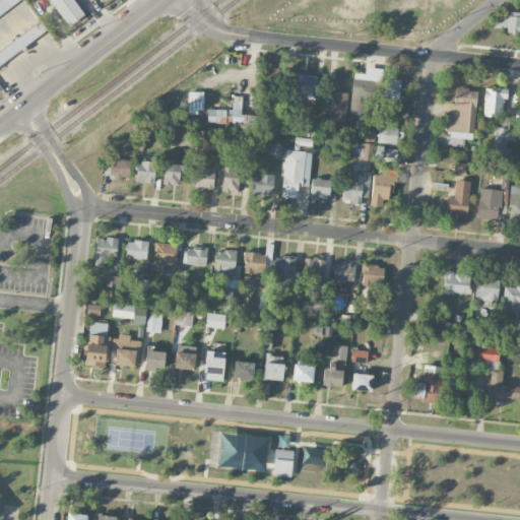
[(85,13),(74,0),(49,0),(70,25),(85,13)]
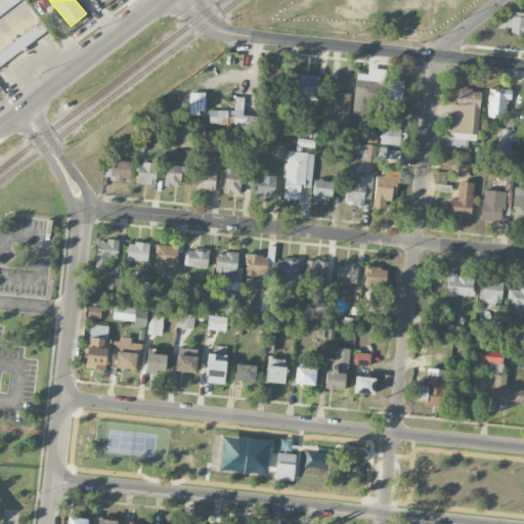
[(523,34),(523,12),(512,12),(512,15),(496,14),(495,28),(510,28),(510,33),(523,34)]
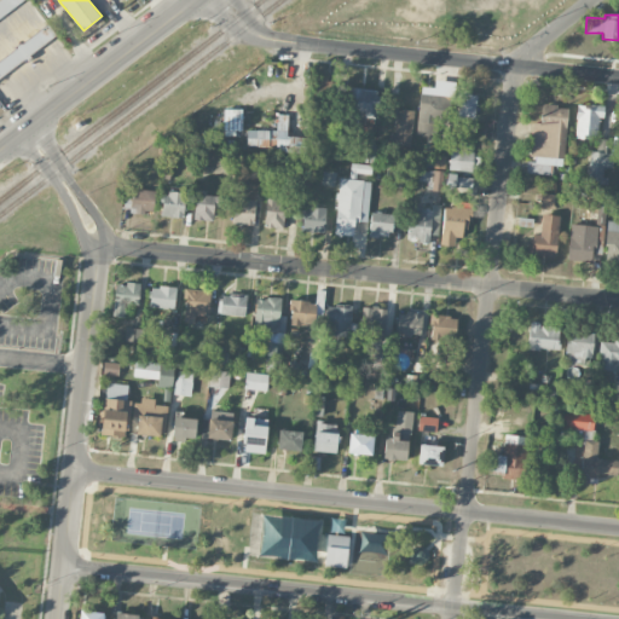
[(0,84),(0,74),(56,36),(48,25),(0,58),(0,94),(5,91),(0,84)]
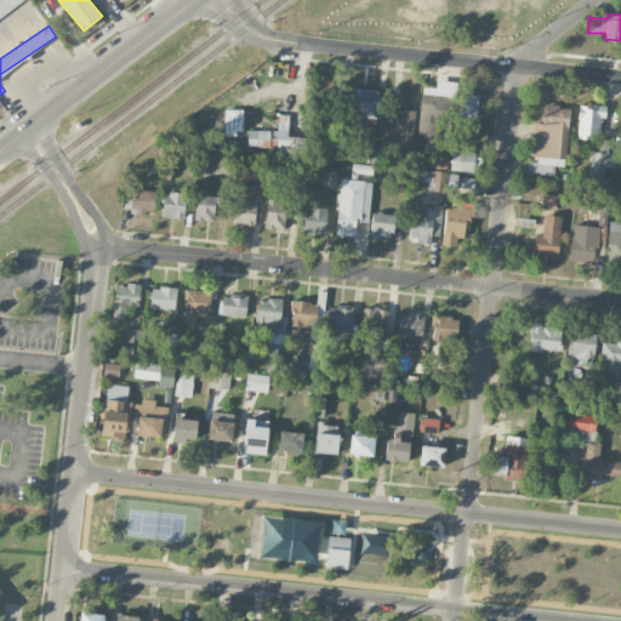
[(420,87),(419,136),(438,136),(438,124),(450,125),(451,81),(437,80),(437,87),(420,87)]
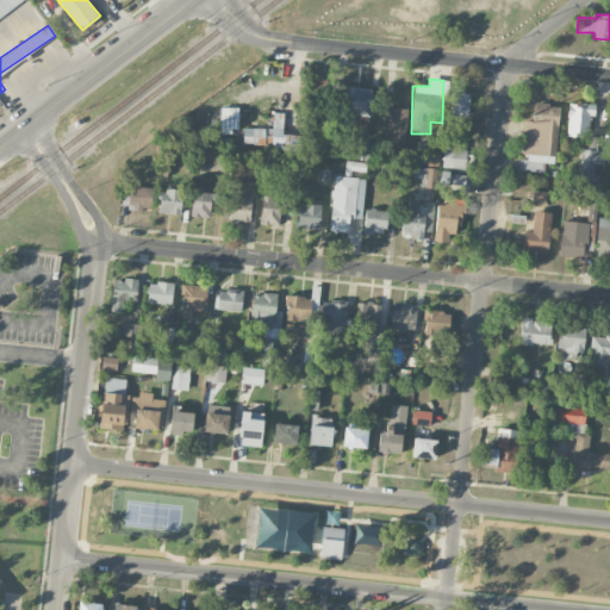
[(356,111),(356,119),(371,120),(372,87),(343,86),(343,110),(356,111)]
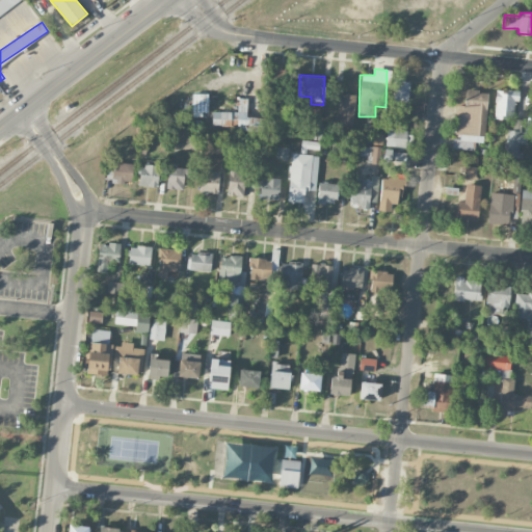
[(409,81),(394,81),(393,100),(408,101),(409,81)]
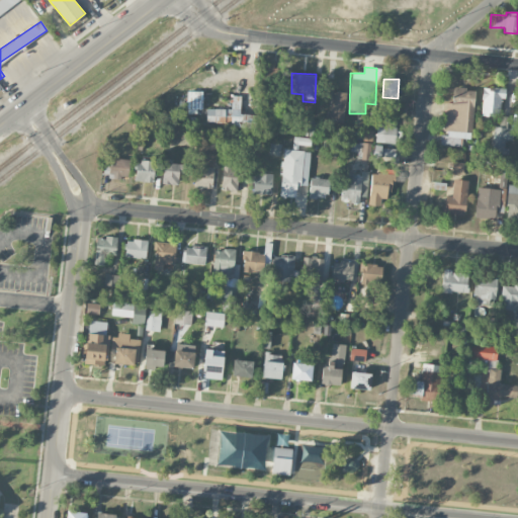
[(500,115),(501,98),(505,98),(505,88),(483,87),(482,114),(500,115)]
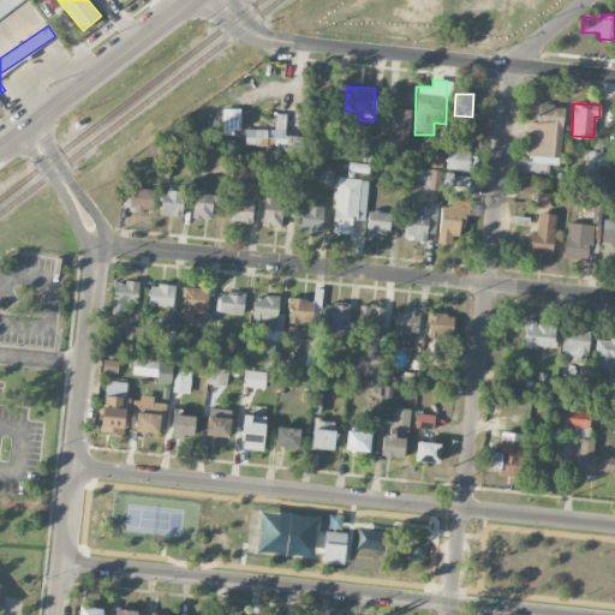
[(563,106),(538,105),(537,123),(529,121),(526,157),(525,157),(524,172),(548,174),(549,165),(560,165),(563,106)]
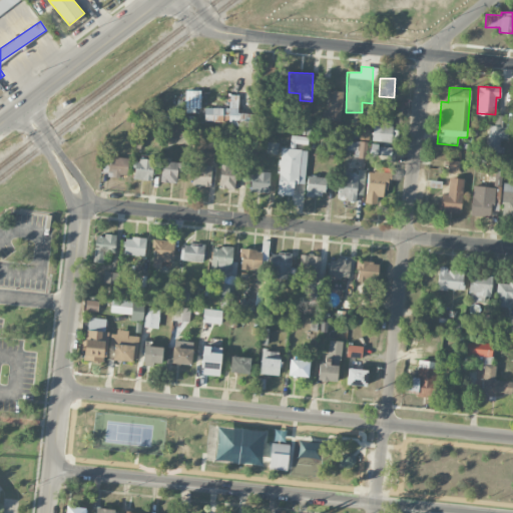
[(200,90),(185,90),(185,111),(201,110),(200,90)]
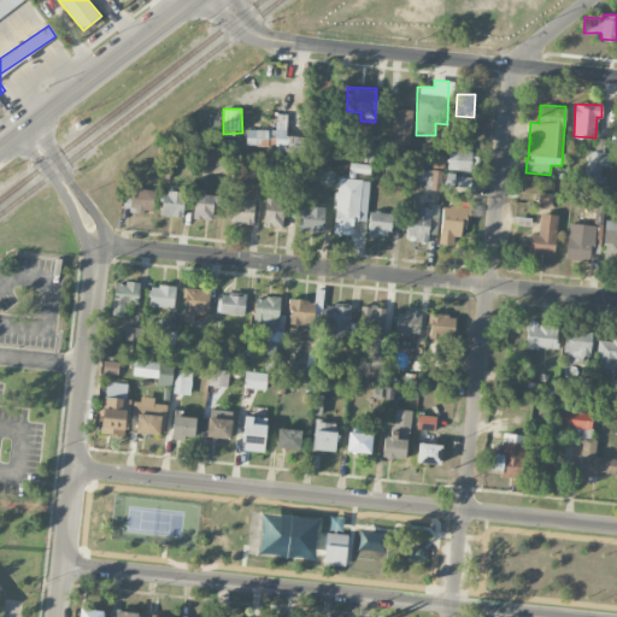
[(393,137),(410,139),(413,110),(395,109),(393,137)]
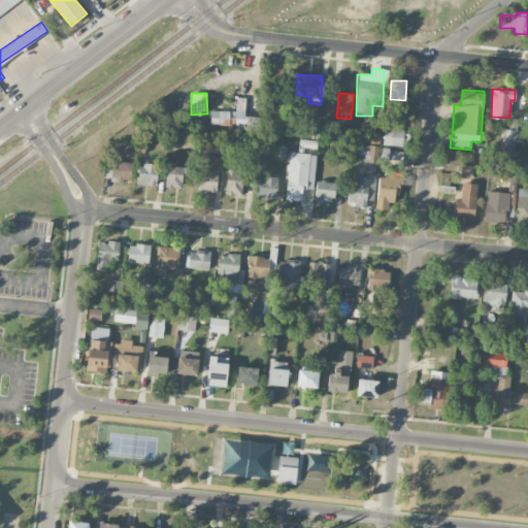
[(245,97),(236,97),(235,111),(210,110),(210,127),(258,128),(259,117),(244,116),(245,97)]
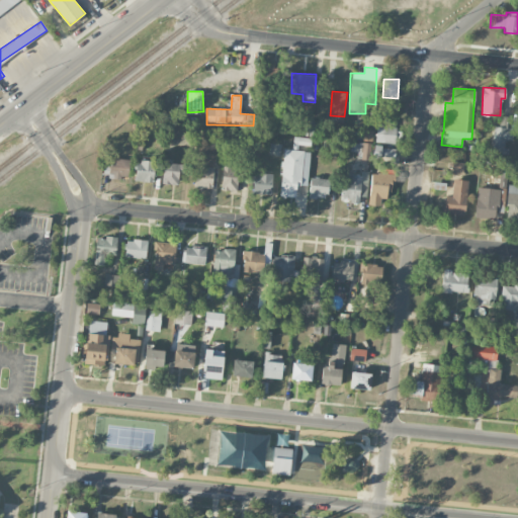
[(396,119),(378,119),(377,143),(395,143),(396,119)]
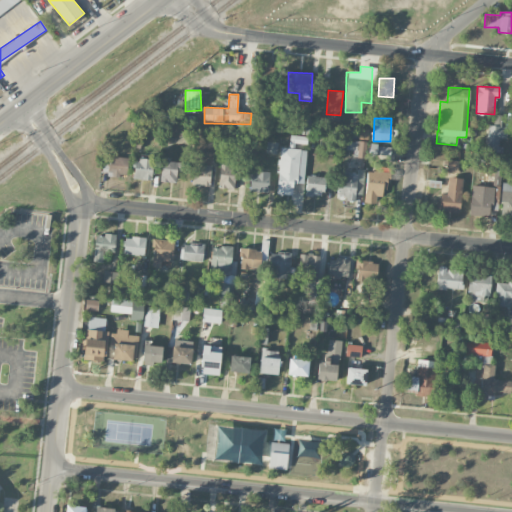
[(500,152),(500,139),(507,139),(507,126),(488,125),(487,152),(500,152)]
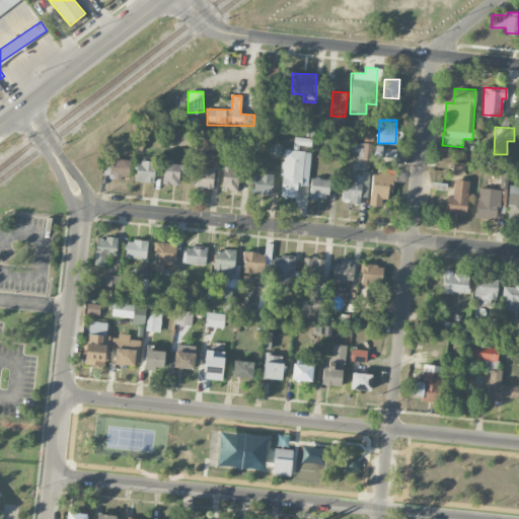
[(362,140),(373,141),(374,131),(363,130),(362,140)]
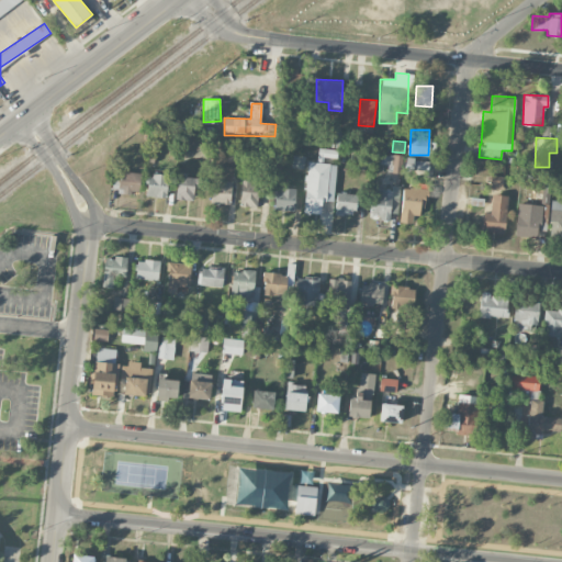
[(239,148),(228,148),(227,160),(239,161),(239,148)]
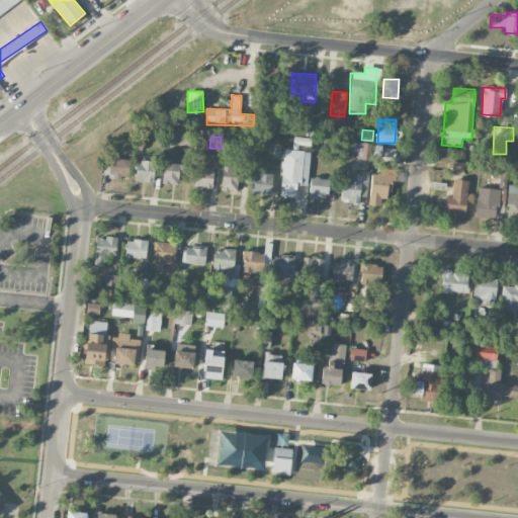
[(269,155),(280,156),(281,144),(270,143),(269,155)]
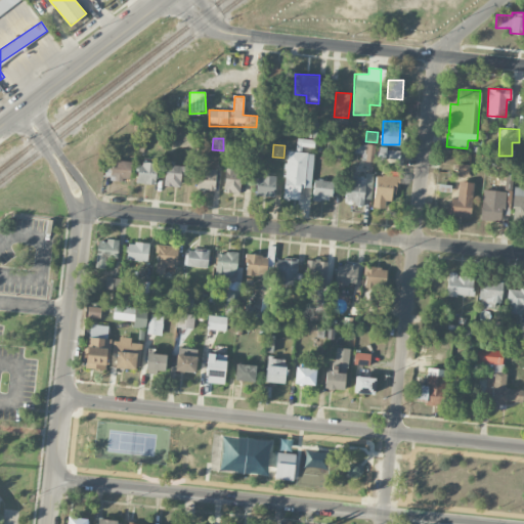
[(376,145),(364,144),(363,161),(375,162),(376,145)]
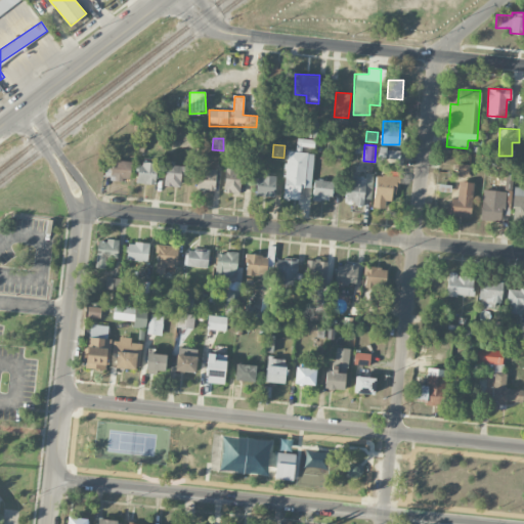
[(378,159),(399,160),(400,149),(379,148),(378,159)]
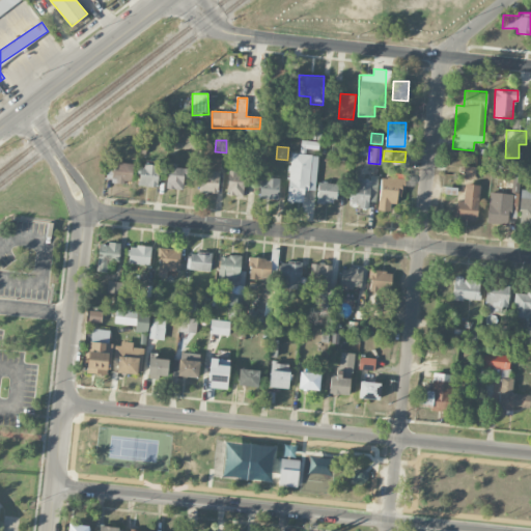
[(318,156),(291,152),(286,200),(303,202),(305,190),(315,191),(318,156)]
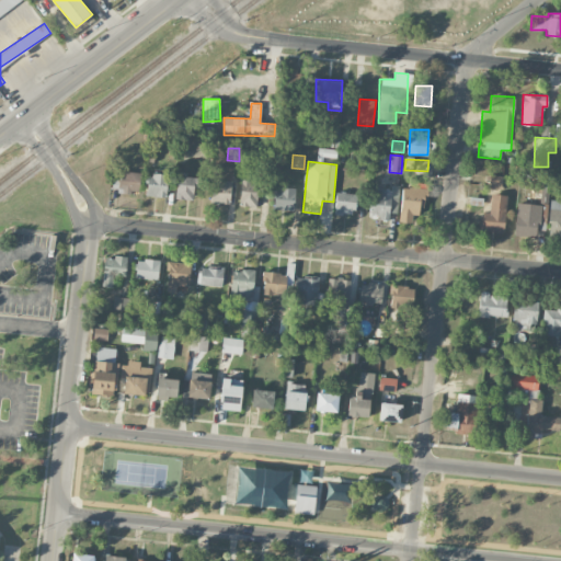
[(139,193),(140,172),(119,172),(118,192),(139,193)]
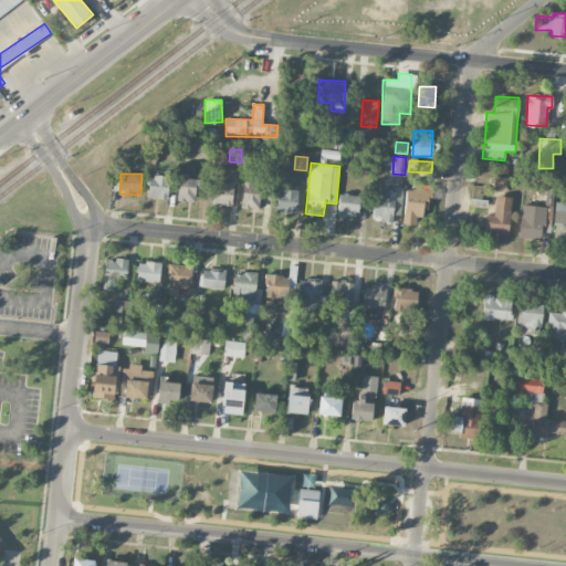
[(168,176),(148,176),(147,198),(168,199),(168,176)]
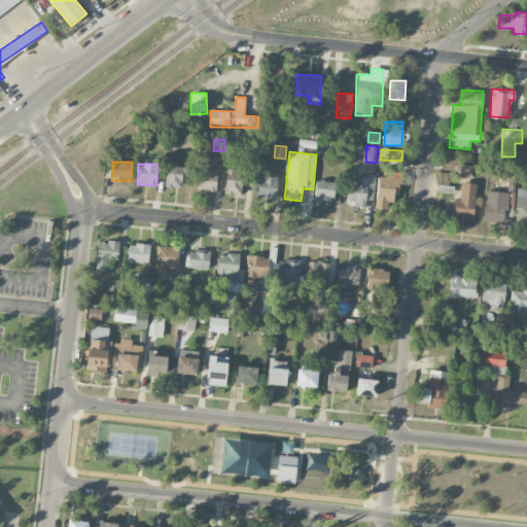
[(186,165),(166,165),(166,187),(181,187),(181,176),(186,176),(186,165)]
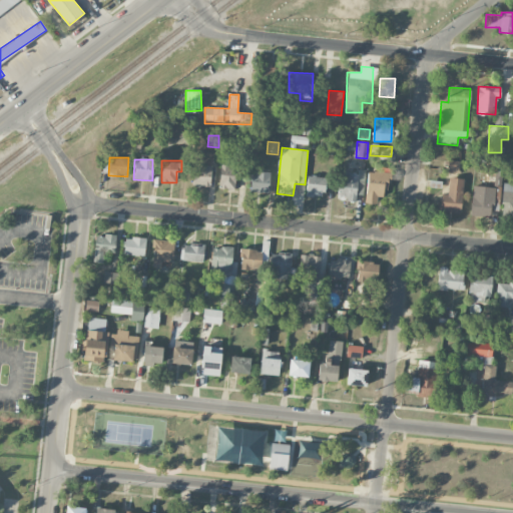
[(460,161),(448,160),(447,171),(459,172),(460,161)]
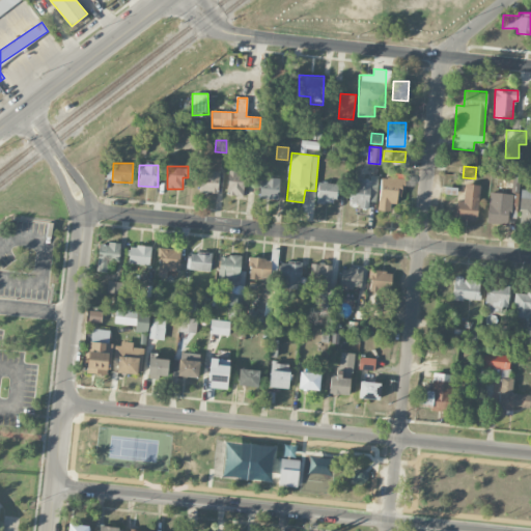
[(220,173),(200,170),(198,191),(217,194),(220,173)]
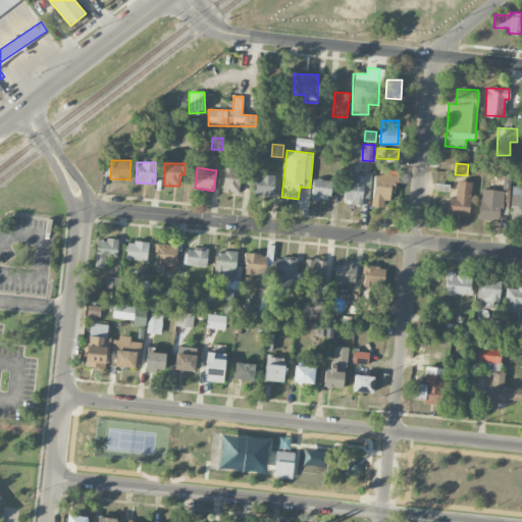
[(245,170),(224,169),(223,192),(239,192),(240,180),(244,180),(245,170)]
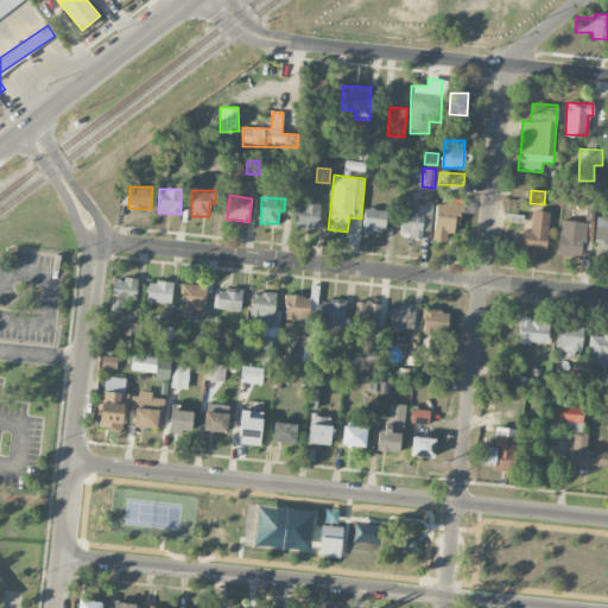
[(423,230),(431,230),(431,204),(403,202),(401,235),(423,236),(423,230)]
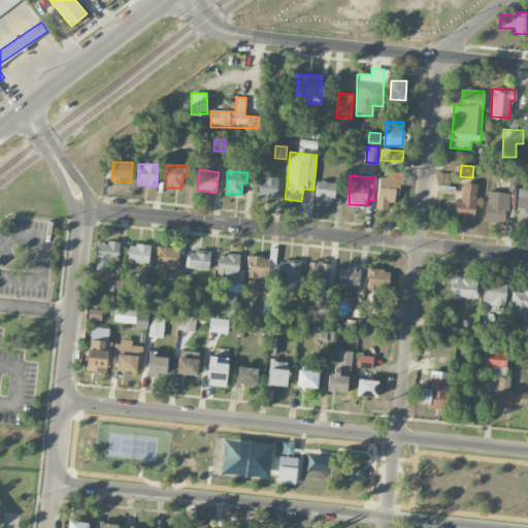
[(378,175),(375,208),(388,209),(389,201),(398,202),(400,177),(378,175)]
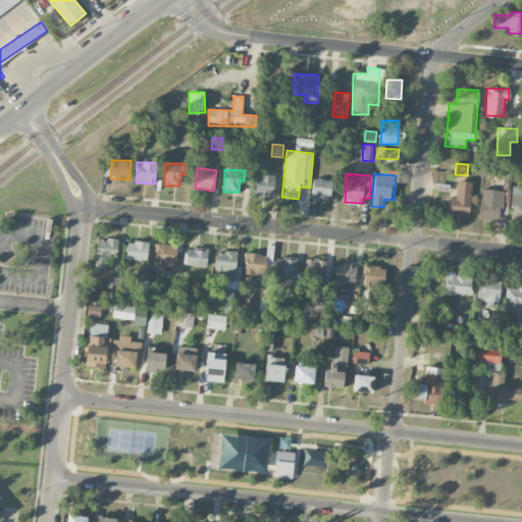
[(256,174),(255,195),(274,196),(274,175),(256,174)]
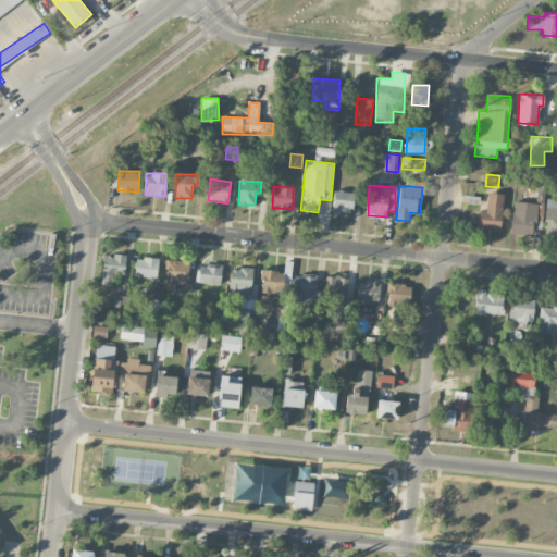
[(335,190),(332,212),(351,214),(355,193),(335,190)]
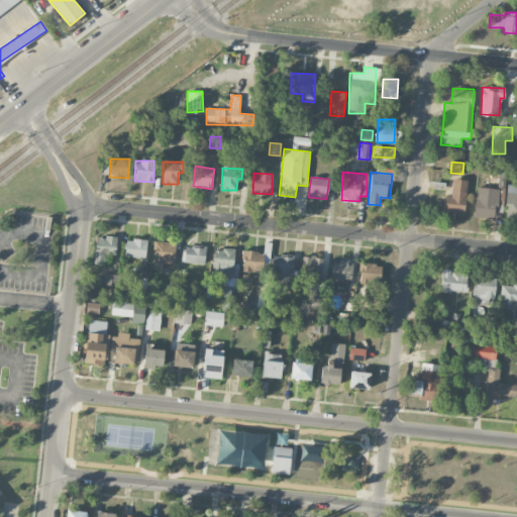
[(440,213),(464,214),(466,180),(452,179),(451,196),(441,195),(440,213)]
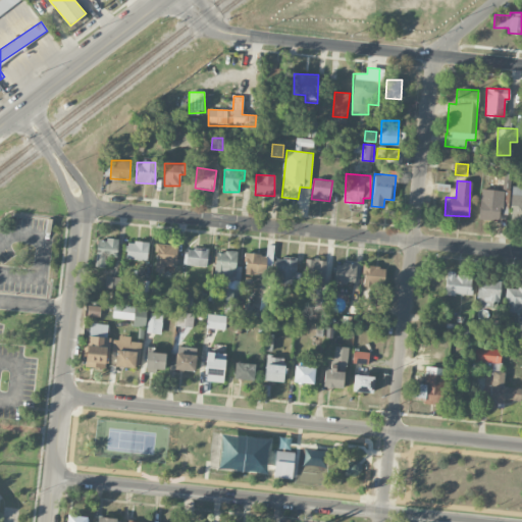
[(521,218),(521,187),(512,187),(511,218),(521,218)]
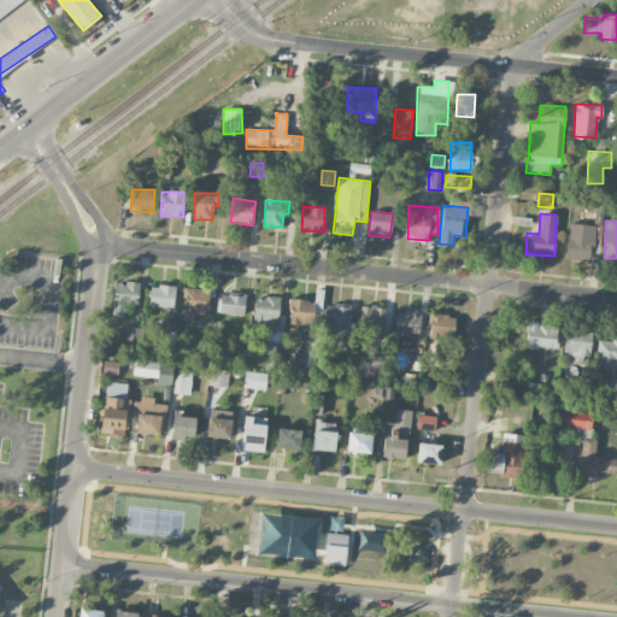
[(593,236),(566,235),(565,259),(592,260),(593,236)]
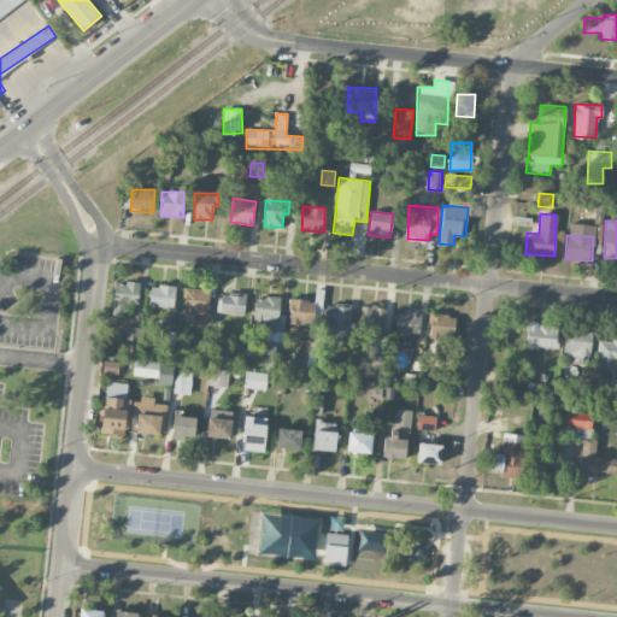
[(116,282),(112,315),(124,316),(127,304),(139,305),(141,285),(116,282)]
